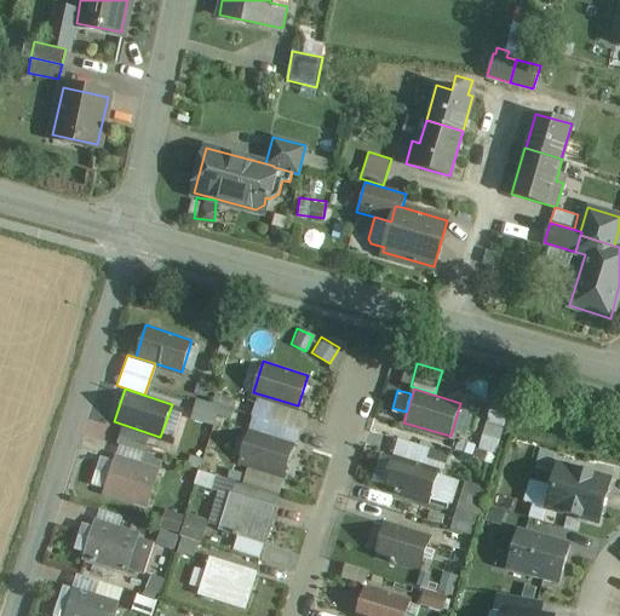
[(492,396),(477,444),(495,450),(509,401),(492,396)]
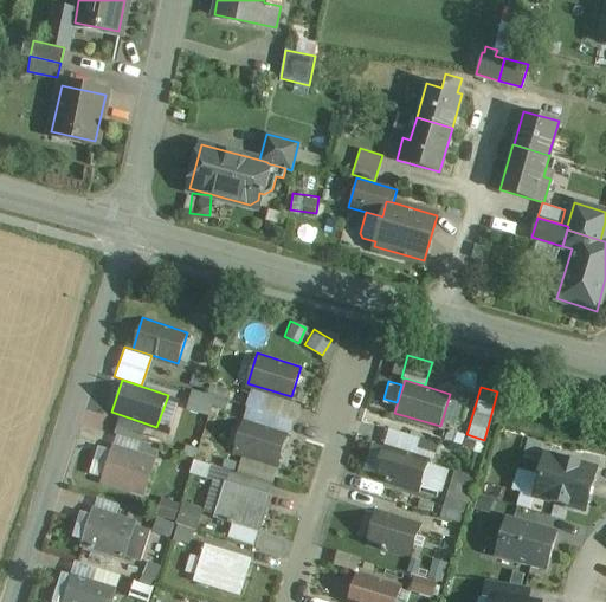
[(264,420),(242,412),(240,416),(244,418),(288,432),(291,421),(294,421),(298,405),(250,388),(247,394),(270,401),(264,420)]
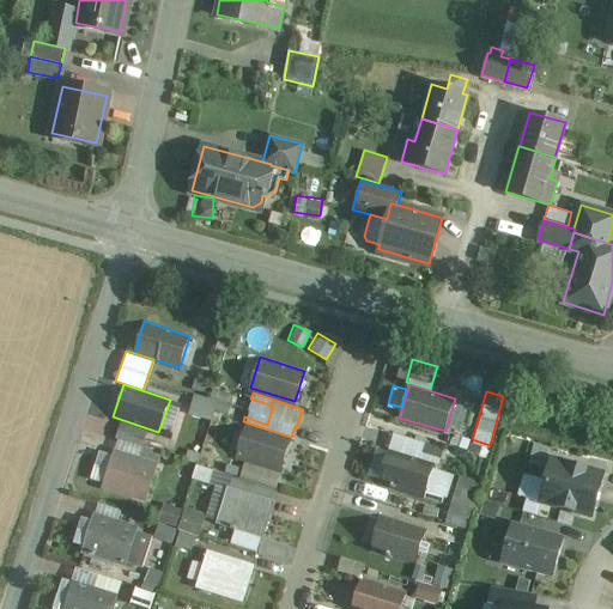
[(208,420),(213,400),(193,394),(186,413),(208,420)]
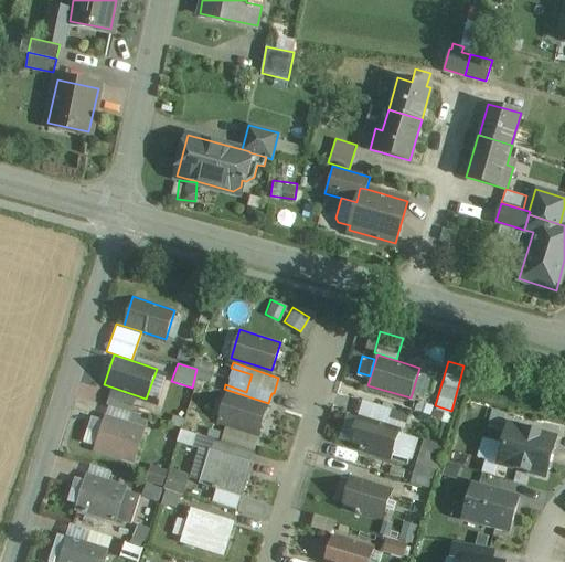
[(231,368),(225,384),(246,392),(252,374),(231,368)]
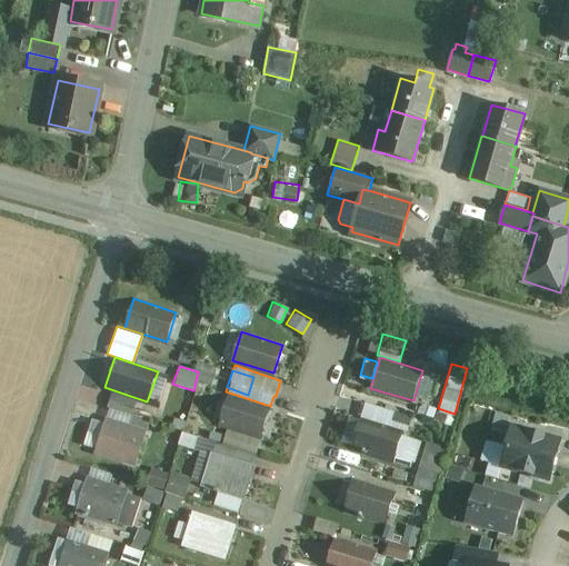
[(110,391),(106,406),(131,414),(136,399),(110,391)]
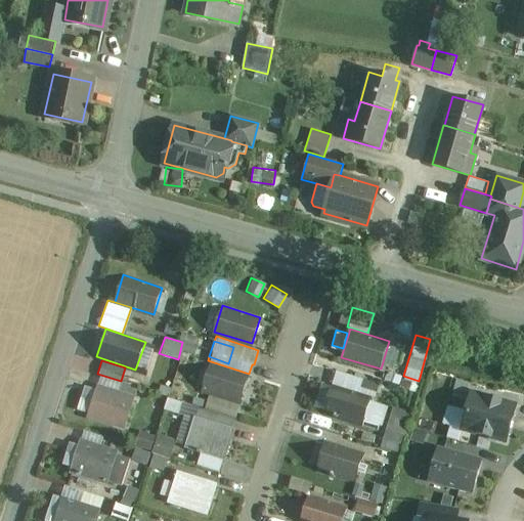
[(249,374),(211,361),(203,388),(209,390),(239,400),(241,400),(249,374)]
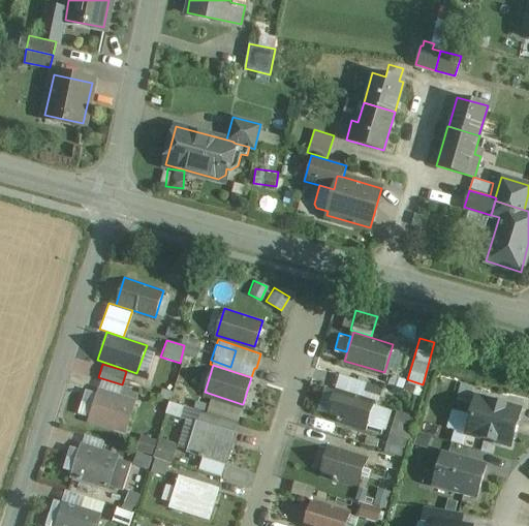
[(337,388),(375,400),(377,400),(380,388),(341,375),(337,388)]
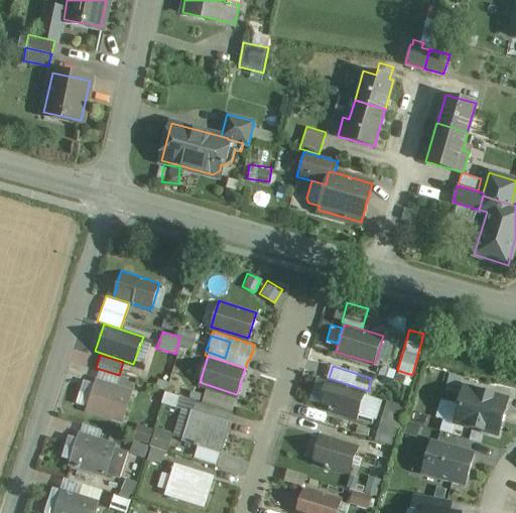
[(122,377),(99,370),(96,382),(119,389),(119,386),(122,378),(122,377)]
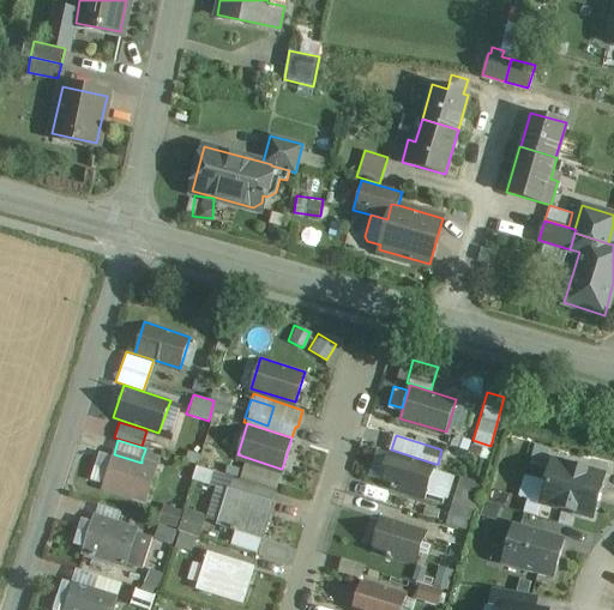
[(161,454),(145,450),(142,459),(158,464),(161,454)]
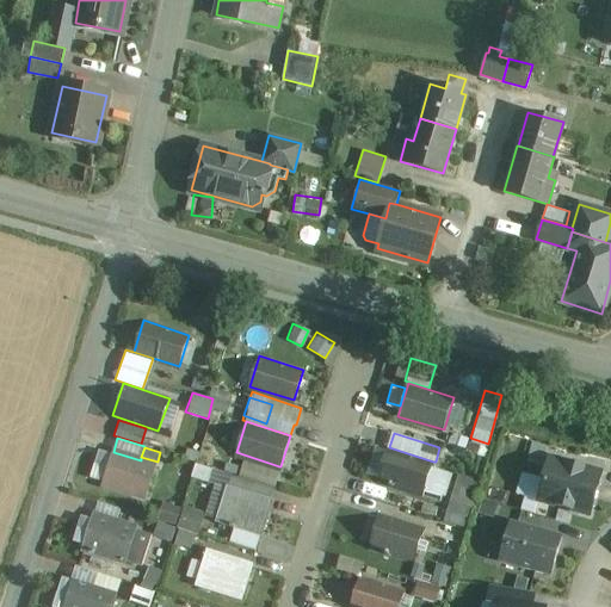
[(433,462),(389,447),(378,479),(423,494),(424,490),(432,466),(433,462)]
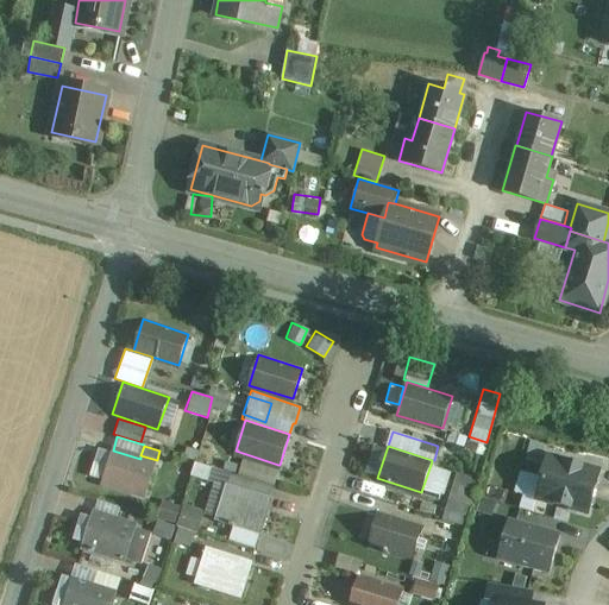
[(140,459),(113,451),(112,453),(99,449),(90,474),(104,479),(104,481),(144,495),(155,464),(140,459)]
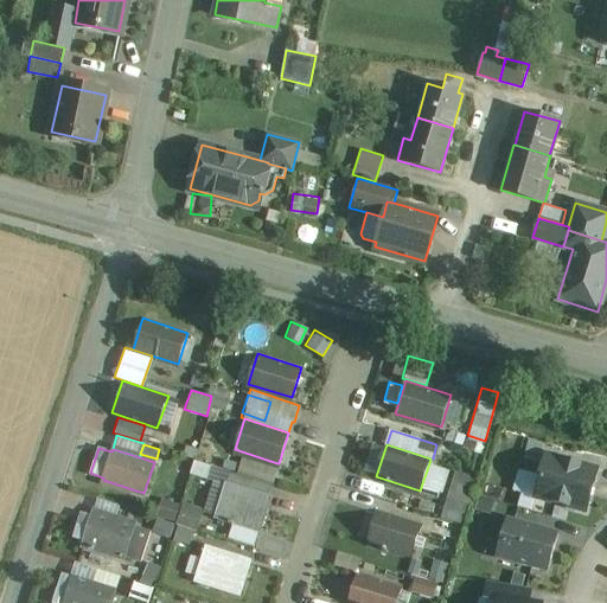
[(242,451),(236,473),(270,483),(278,463),(242,451)]
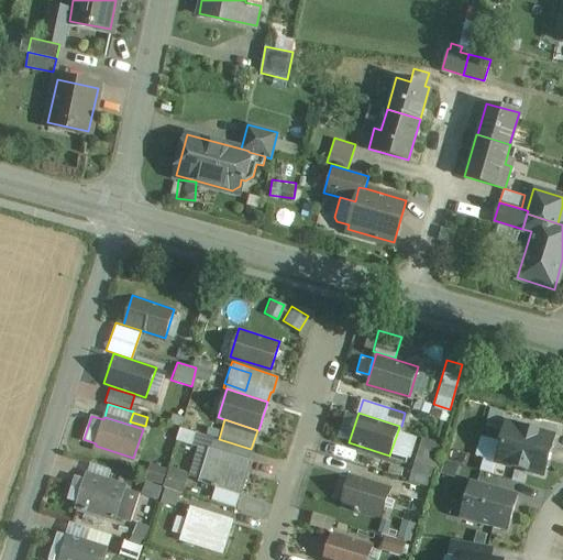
[(556,437),(499,423),(490,460),(547,474),(556,437)]
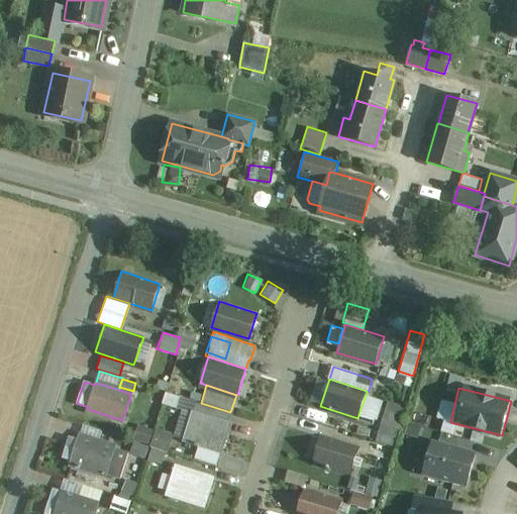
[(379,399),(366,395),(358,415),(373,419),(379,399)]
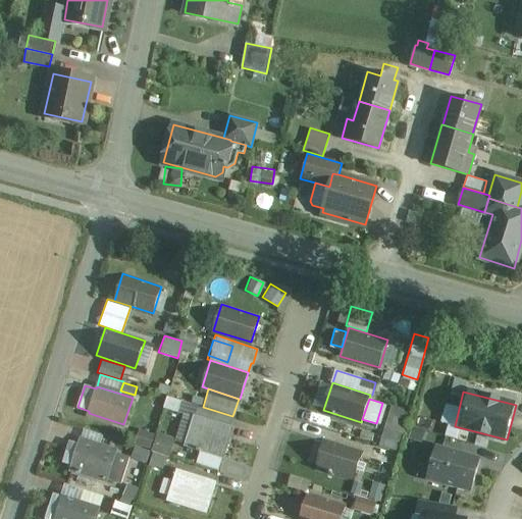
[(389,405),(378,445),(395,450),(407,410),(389,405)]
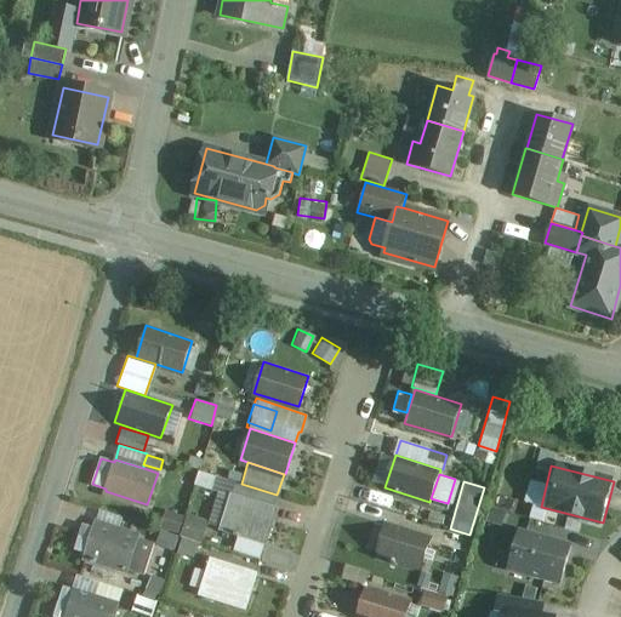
[(279,496),(246,486),(244,491),(234,487),(232,496),(274,509),(279,496)]
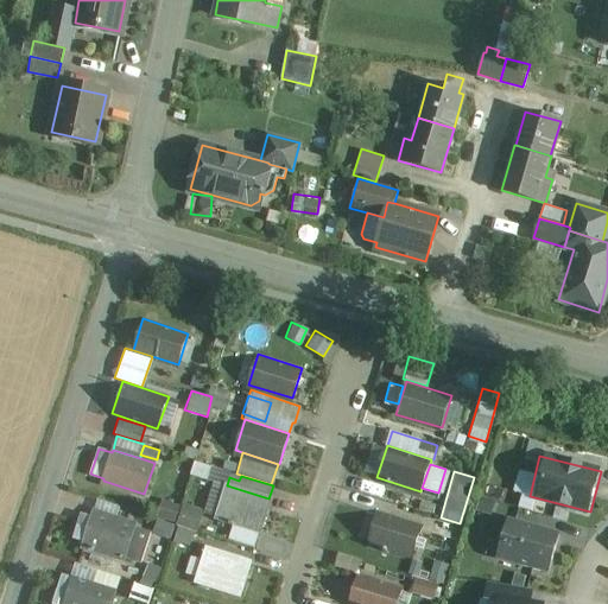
[(268,498),(227,485),(217,517),(229,521),(228,525),(232,526),(233,522),(238,525),(233,539),(253,545),(254,545),(259,531),(268,498)]
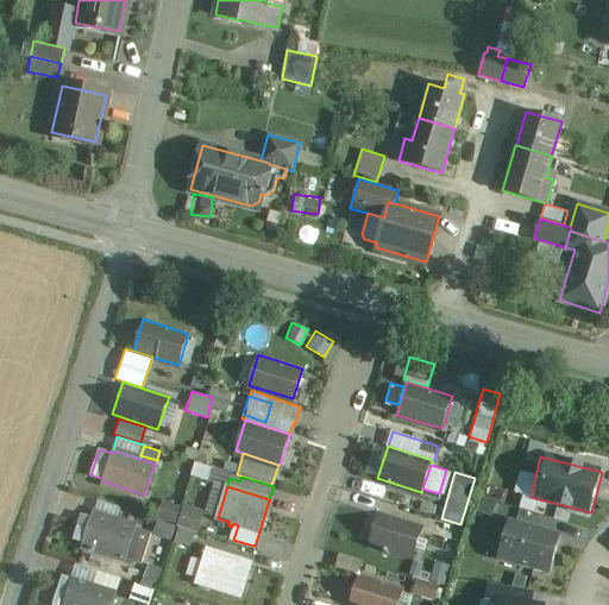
[(162,497),(157,514),(174,520),(179,502),(162,497)]
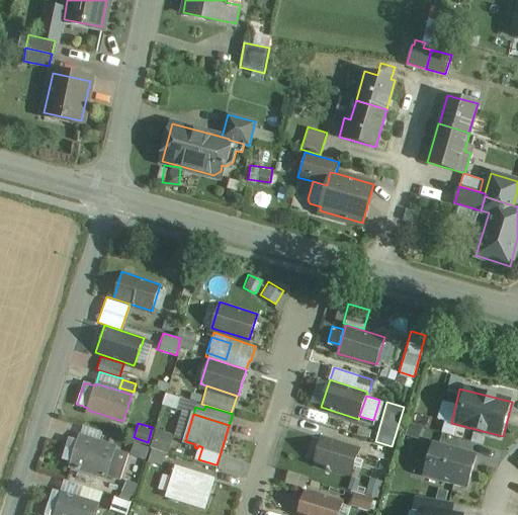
[(151,428),(150,458),(167,459),(167,428),(151,428)]
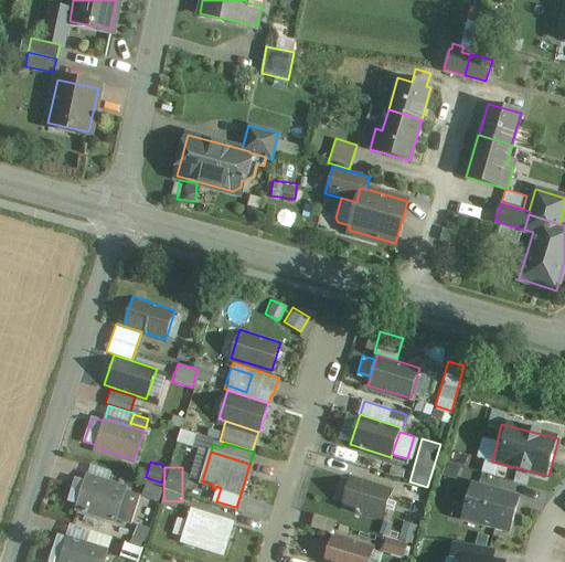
[(393,488),(350,475),(341,502),(383,517),(393,488)]
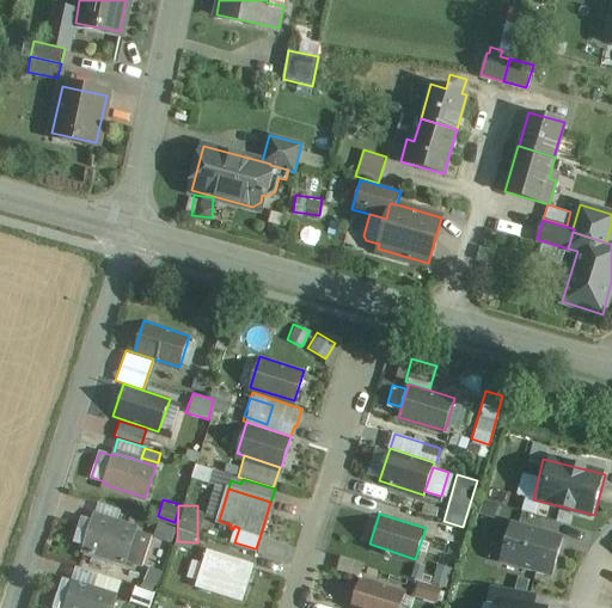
[(135,529),(93,516),(84,546),(127,559),(135,529)]
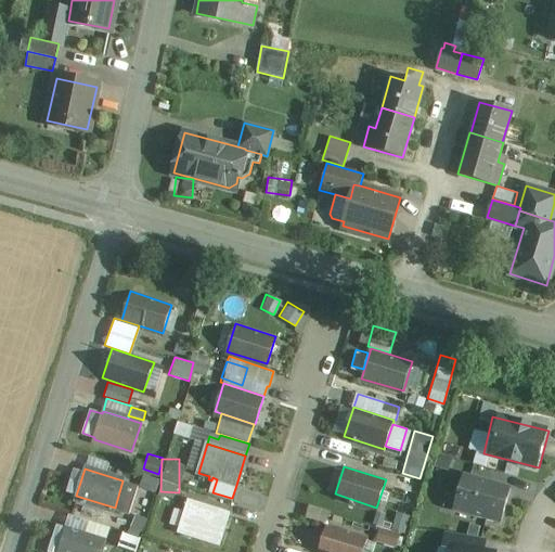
[(156,488),(158,475),(142,472),(140,486),(156,488)]
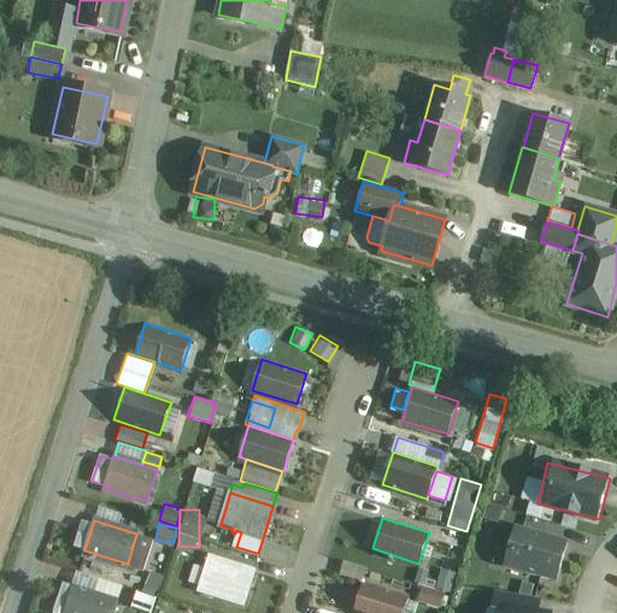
[(568,541),(516,526),(504,566),(556,581),(568,541)]
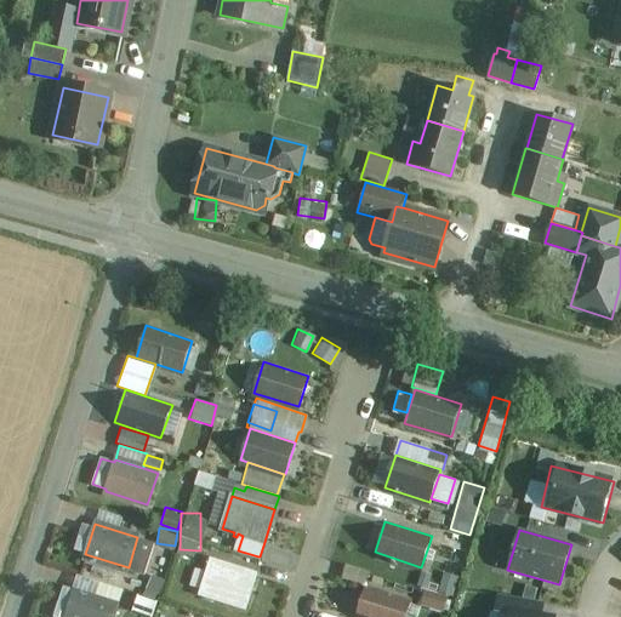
[(436,594),(445,596),(451,598),(466,552),(450,547),(436,594)]
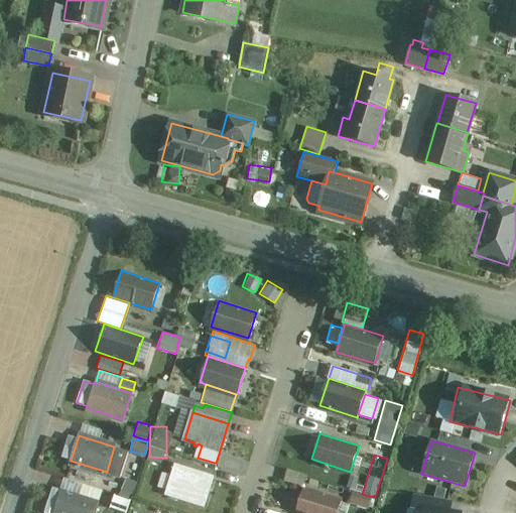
[(211,475),(176,466),(169,493),(204,502),(211,475)]
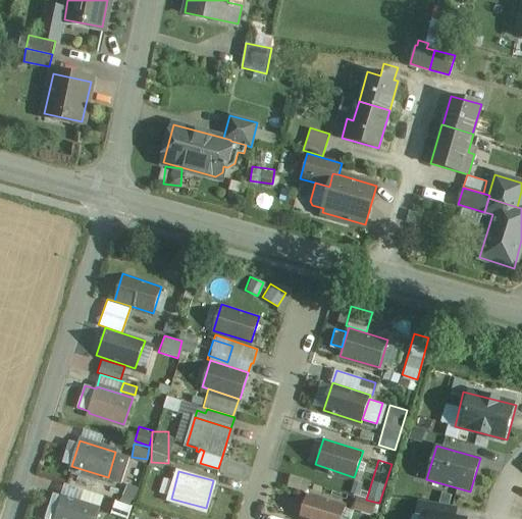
[(284,485),(306,491),(309,481),(288,475),(284,485)]
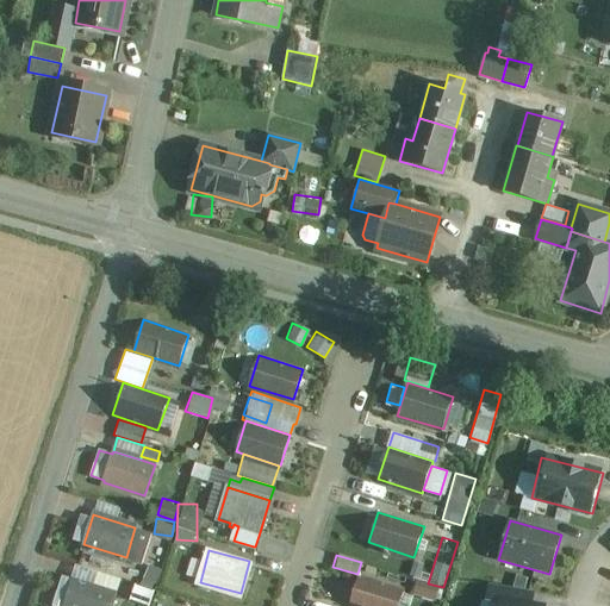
[(147,562),(142,581),(154,585),(160,566),(147,562)]
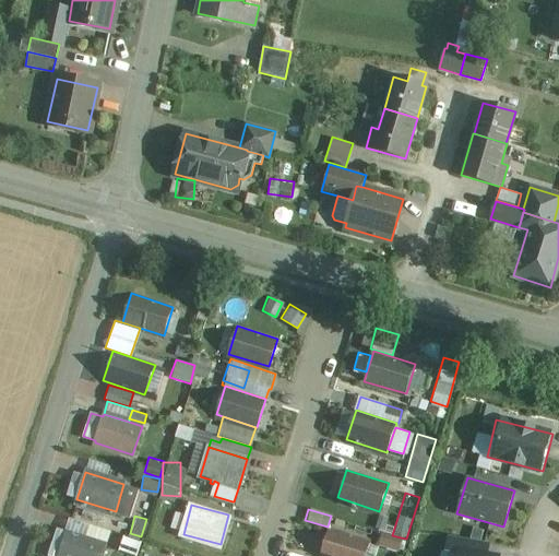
[(365,555),(370,540),(328,527),(318,555),(320,555),(365,555)]
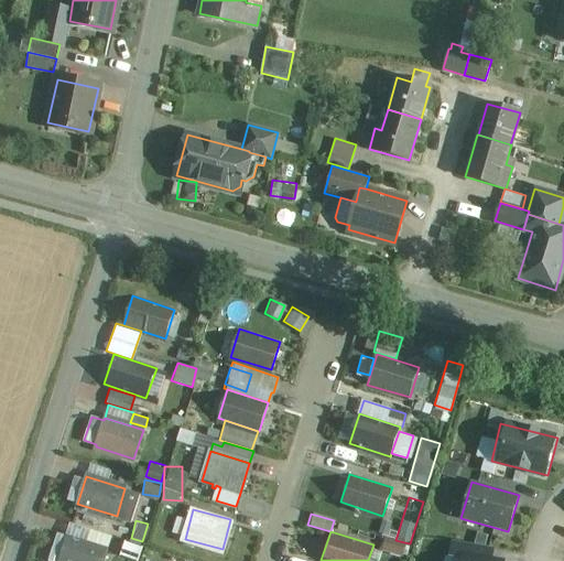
[(102,560),(108,547),(68,533),(58,560),(102,560)]
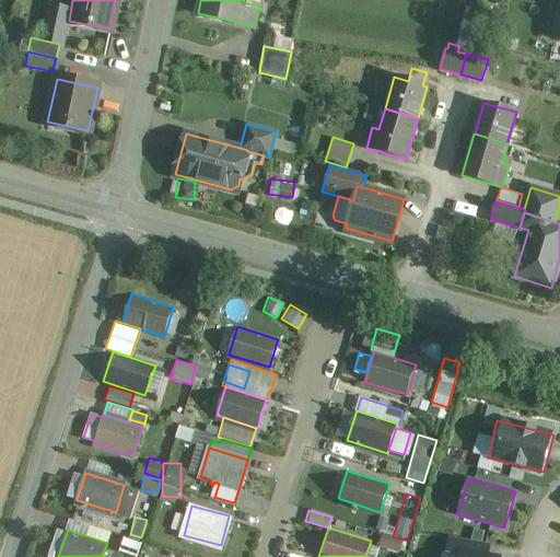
[(376,546),(397,553),(401,538),(393,536),(381,532),(376,546)]
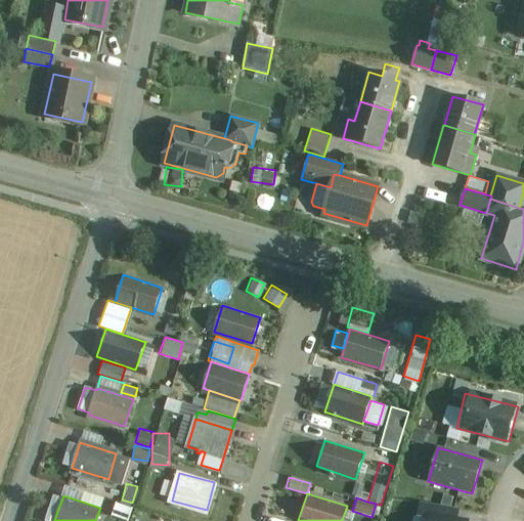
[(116,500),(112,513),(128,518),(132,505),(116,500)]
